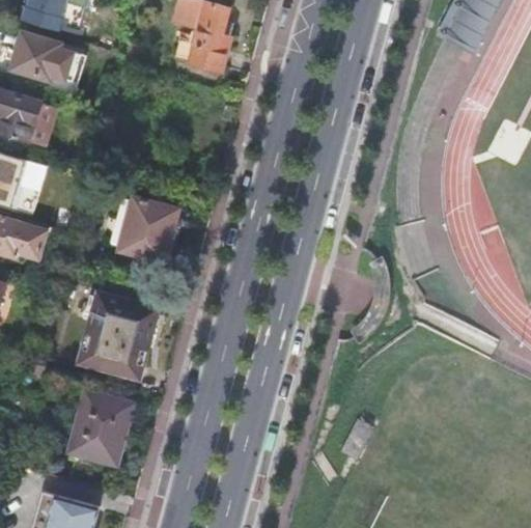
[(29,0),(28,7),(63,19),(68,0),(29,0)]
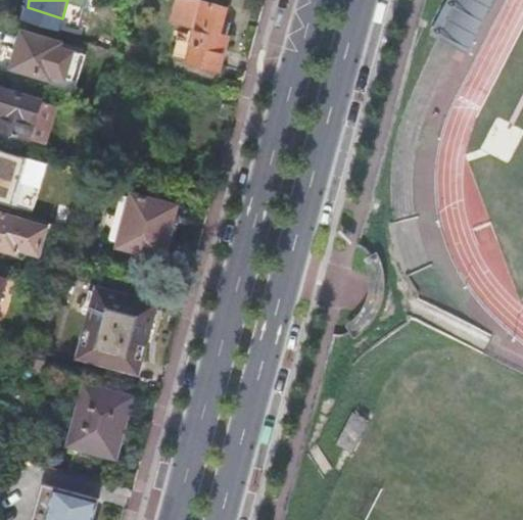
[(182,0),(179,0),(172,26),(195,32),(186,63),(218,73),(227,40),(218,38),(226,11),(202,5),(202,6),(182,0)]
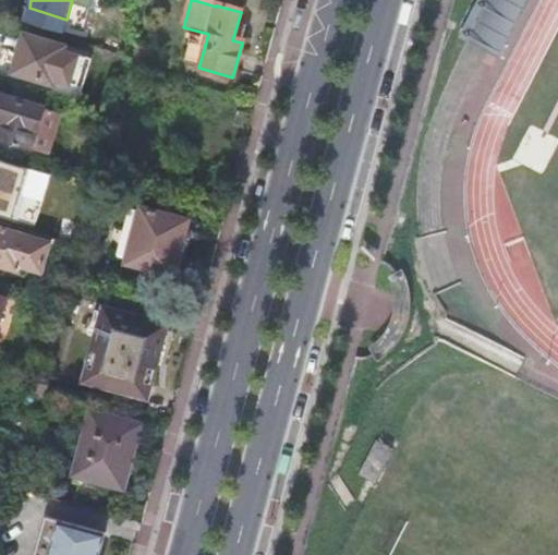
[(476,0),(460,33),(495,51),(520,0),(476,0)]
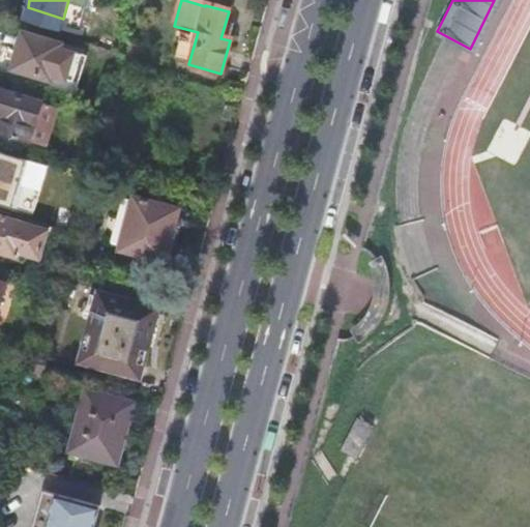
[(291,10),(283,8),(277,28),(286,30),(291,10)]
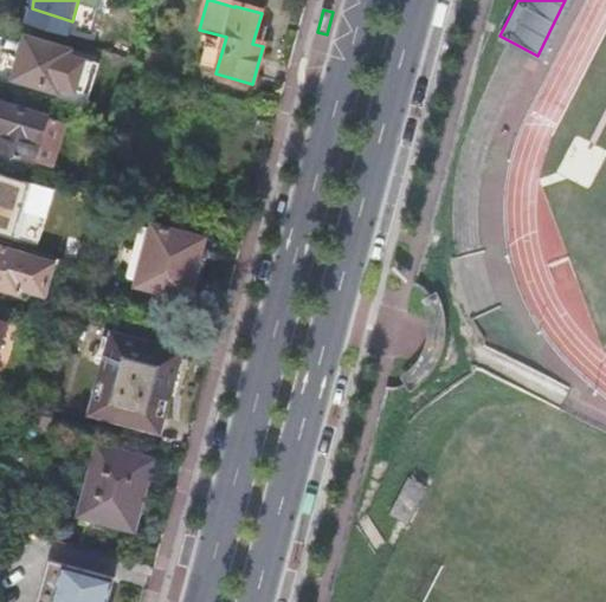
[(20,62),(15,82),(58,95),(63,79),(71,82),(79,56),(27,40),(26,44),(24,45),(20,46),(18,50),(17,52),(17,56),(18,59),(20,62)]
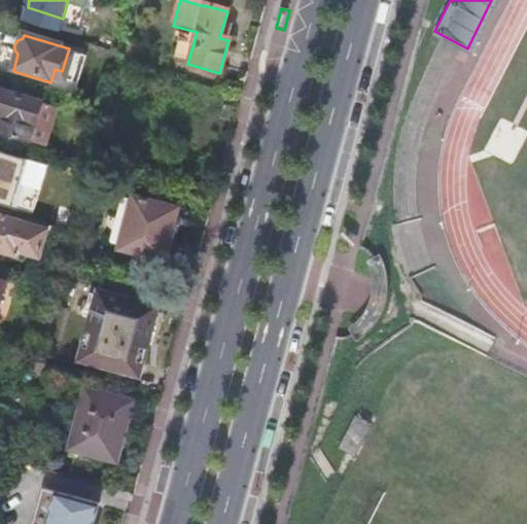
[(0,93),(0,133),(30,142),(41,105),(0,93)]
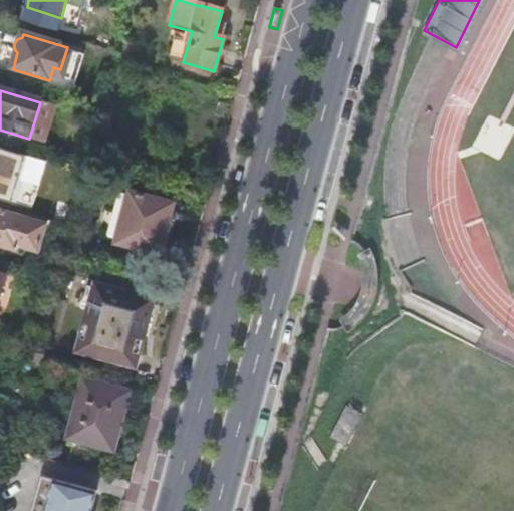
[(0,151),(0,200),(12,204),(25,159),(0,151)]
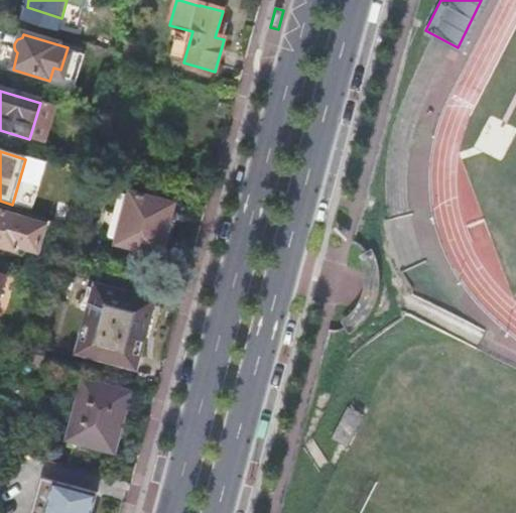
[(120,193),(107,239),(118,243),(118,245),(160,257),(174,205),(132,193),(131,196),(120,193)]
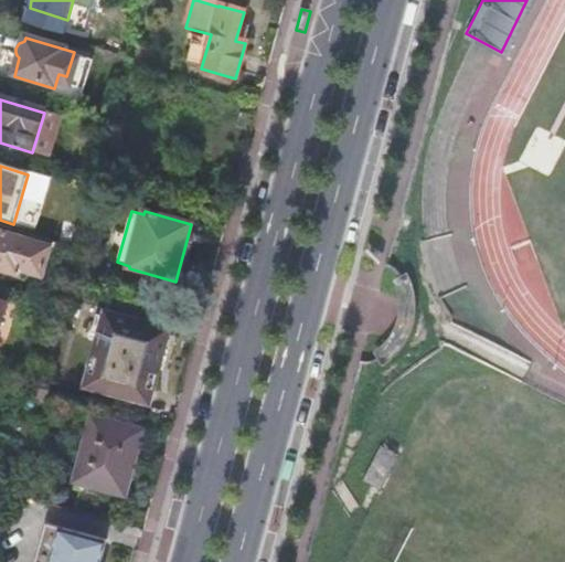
[(0,273),(20,279),(22,273),(42,279),(51,250),(0,234),(0,273)]
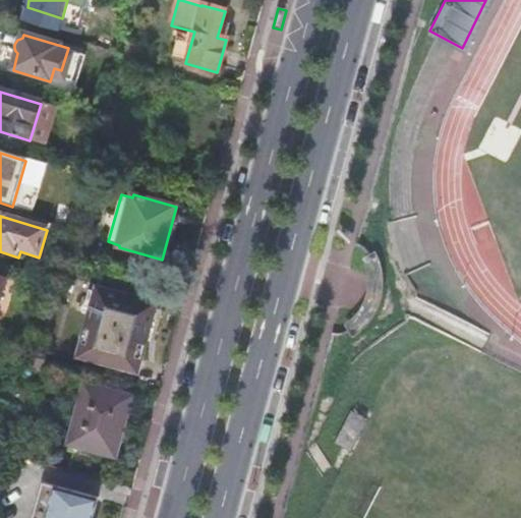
[(377,261),(369,263),(373,278),(374,277),(381,276),(377,261)]
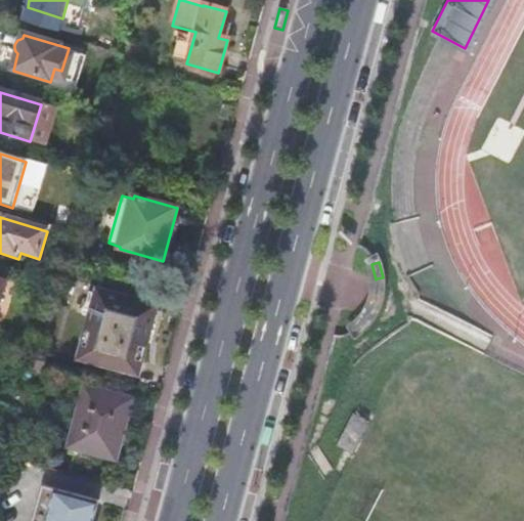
[(96,297),(90,319),(79,361),(130,375),(138,377),(141,367),(146,347),(142,345),(148,324),(151,326),(154,316),(156,309),(97,293),(96,297)]
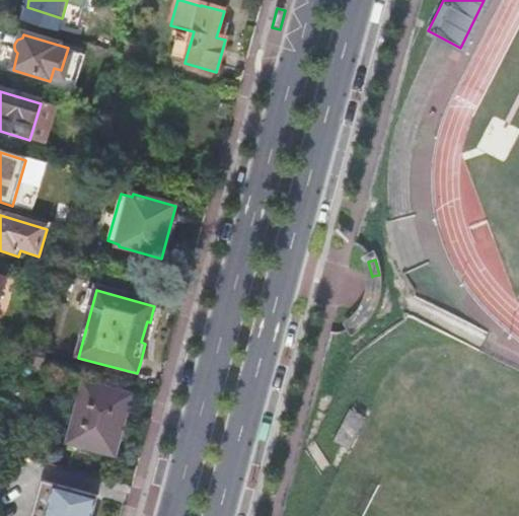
[(361,318),(350,326),(354,332),(365,323),(362,319),(361,318)]
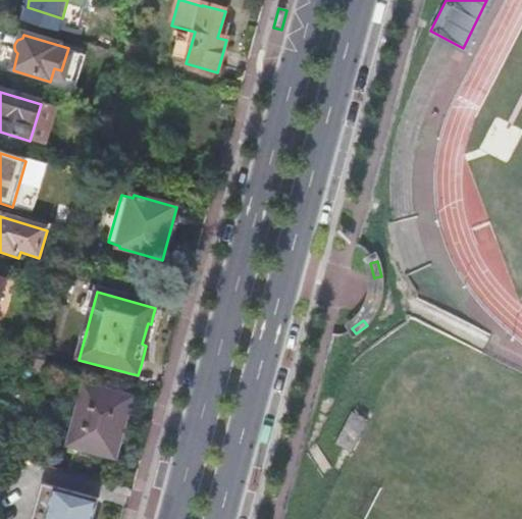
[(19,385),(30,387),(33,375),(22,373),(19,385)]
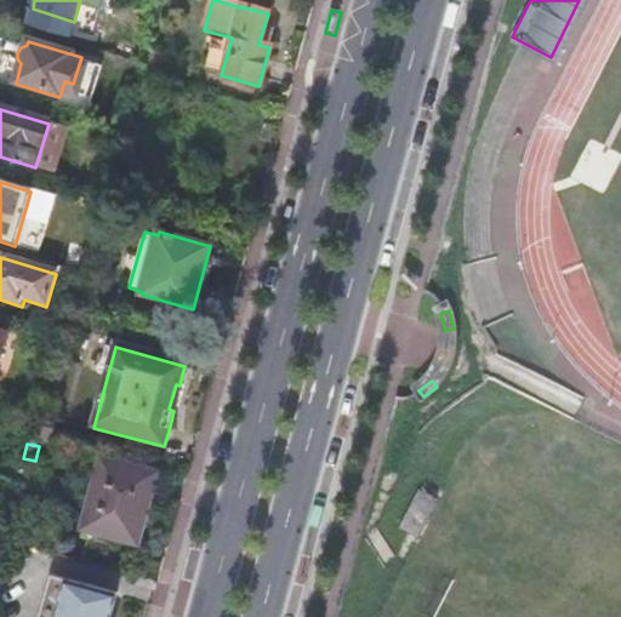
[(100,461),(80,529),(136,546),(155,475),(100,461)]
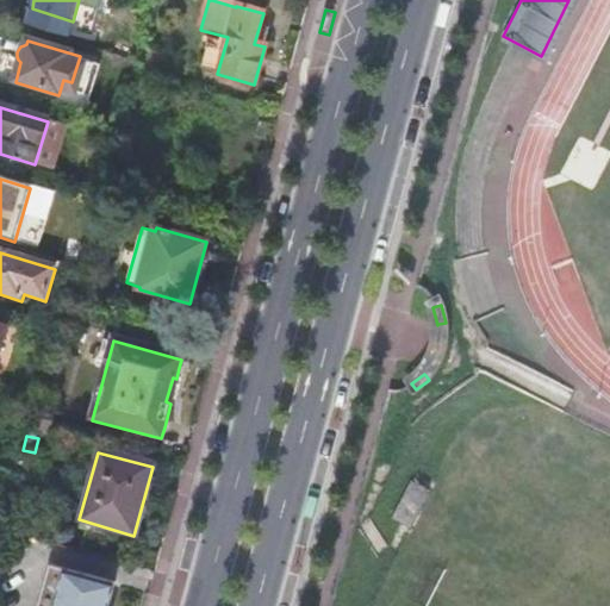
[(109,605),(114,583),(50,566),(39,605),(109,605)]
